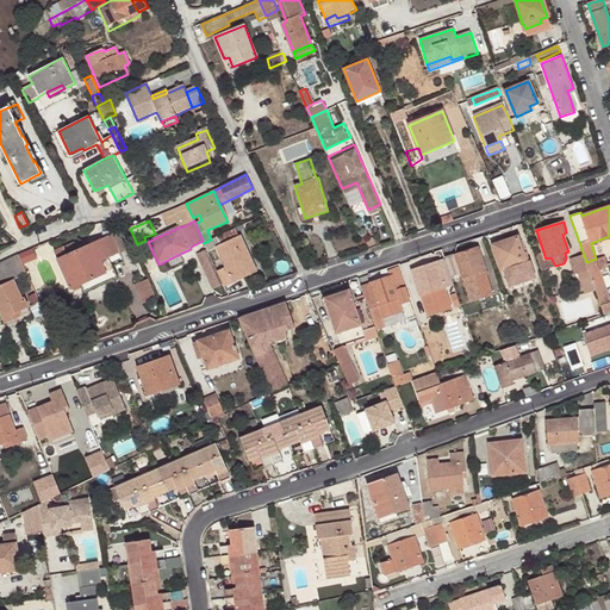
[(217,271),(223,286),(253,273),(246,257),(249,255),(240,235),(237,236),(235,229),(211,240),(204,243),(207,251),(217,248),(225,267),(217,271)]
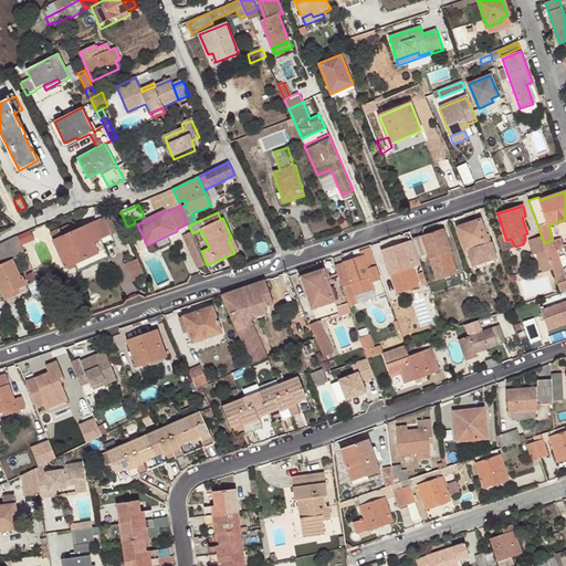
[(491,241),(493,241),(484,218),(458,227),(465,250),(470,249),(475,264),(496,257),(491,241)]
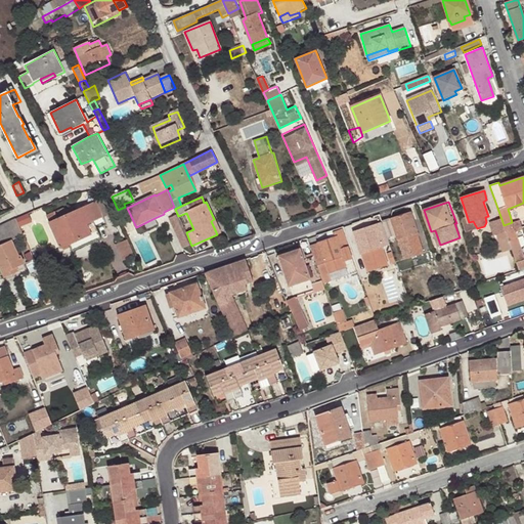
[(87,224),(93,221),(102,217),(95,203),(67,215),(63,211),(47,218),(61,249),(70,244),(91,234),(87,224)]
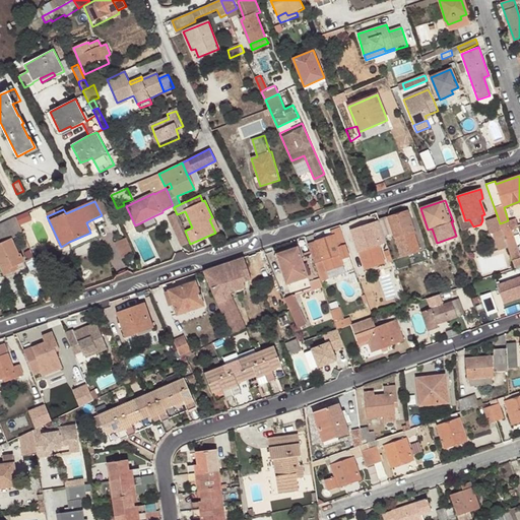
[(406,211),(379,220),(384,235),(391,232),(392,236),(404,232),(405,235),(414,232),(406,211)]
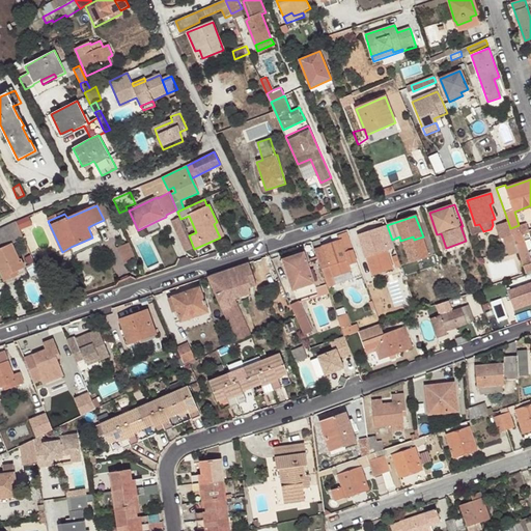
[(157,221),(146,226),(149,232),(159,227),(157,221)]
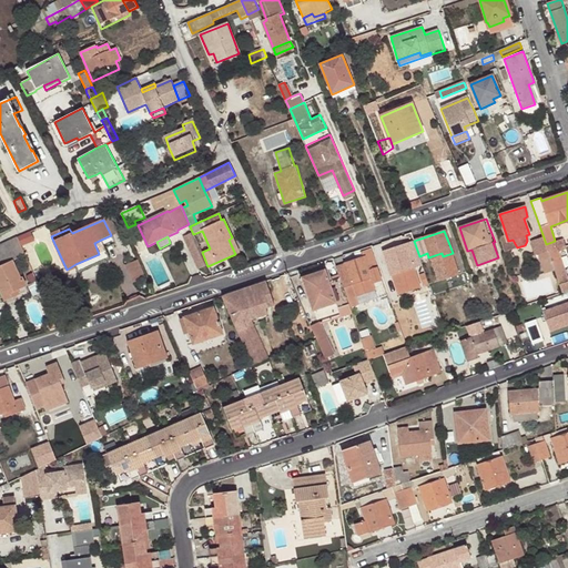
[(13,261),(26,255),(18,237),(0,245),(0,288),(6,302),(13,297),(11,293),(19,290),(28,286),(23,276),(22,276),(21,277),(13,261)]
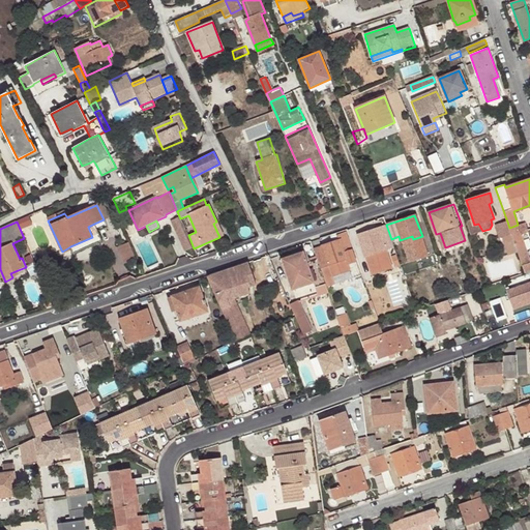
[(213,224),(219,237),(223,235),(216,222),(213,224)]
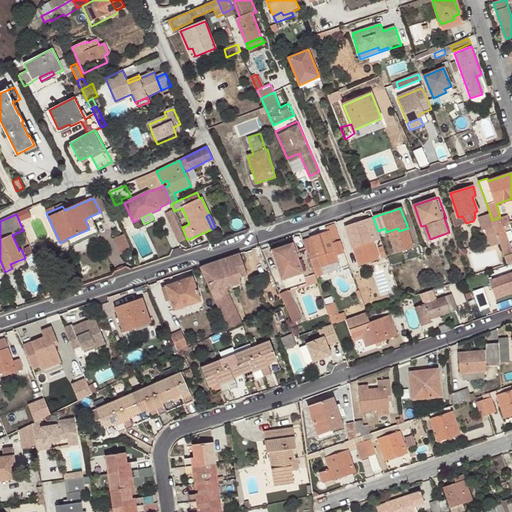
[(492,220),(490,214),(479,217),(483,230),(484,229),(490,246),(499,242),(492,220)]
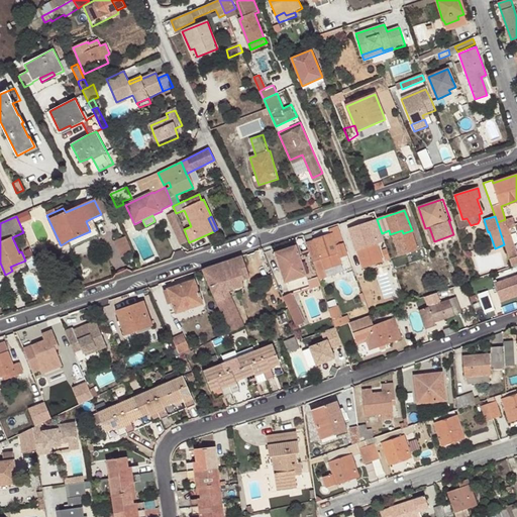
[(497,222),(504,244),(511,266),(516,264),(516,250),(509,228),(515,224),(513,221),(512,217),(505,219),(497,222)]
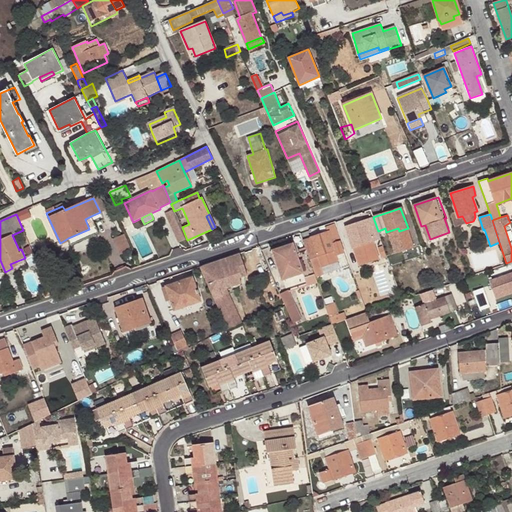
[(98,233),(91,216),(85,219),(89,229),(68,238),(71,245),(98,233)]
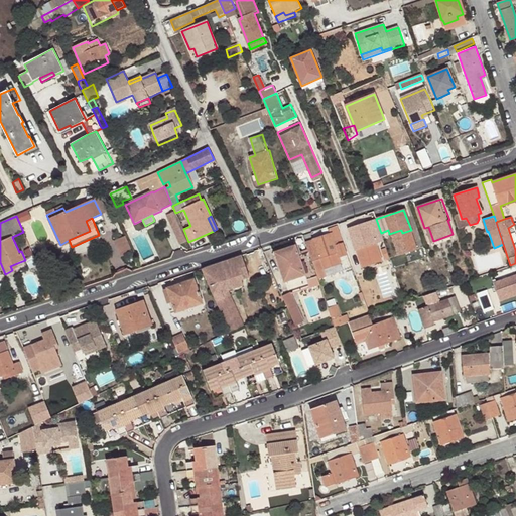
[(381,233),(376,219),(348,228),(361,267),(381,260),(375,243),(384,240),(381,233)]
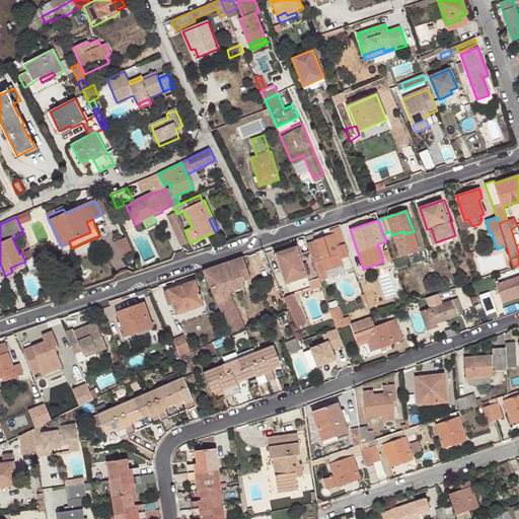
[(340,231),(314,241),(320,261),(313,264),(314,267),(318,278),(320,283),(327,280),(324,271),(342,265),(341,260),(349,256),(340,231)]
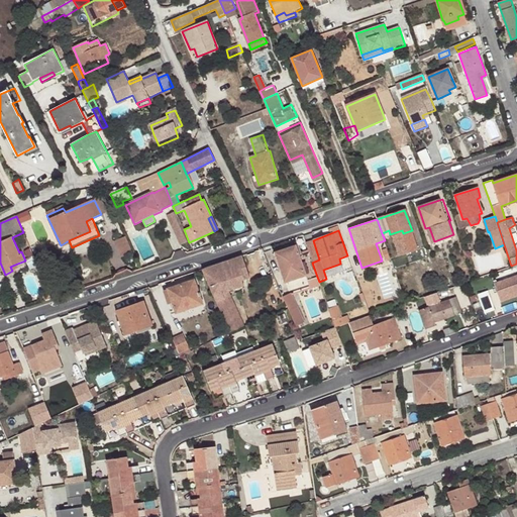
[(385,260),(391,259),(387,247),(381,249),(385,260)]
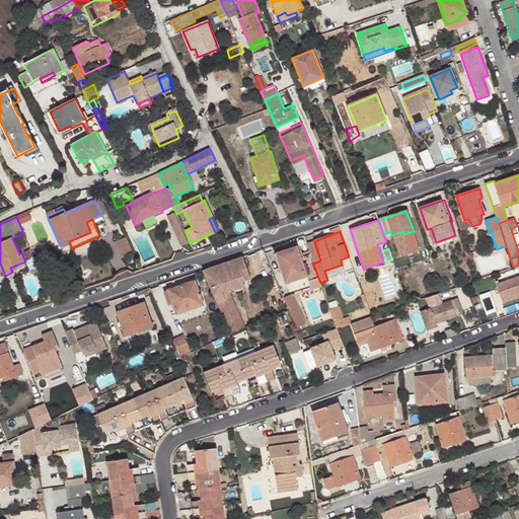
[(313,264),(309,250),(299,253),(298,249),(291,252),(290,249),(277,254),(287,283),(307,276),(305,270),(314,267),(313,264)]
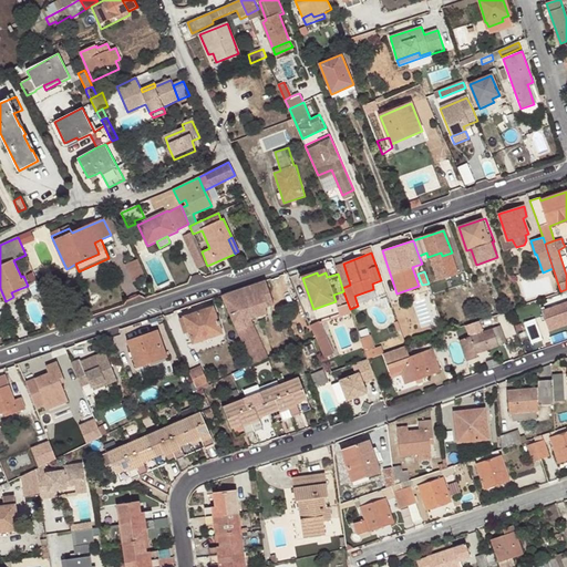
[(253,364),(267,358),(253,325),(245,327),(243,322),(269,313),(267,308),(274,306),(267,280),(233,291),(223,295),(253,364)]
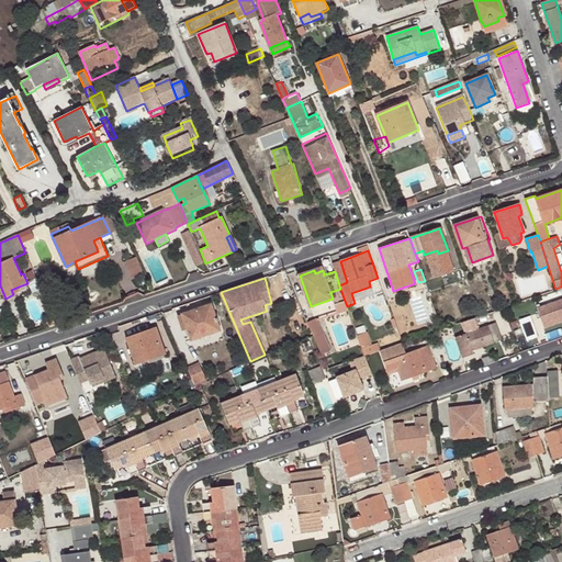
[(340,289),(330,292),(333,299),(335,304),(345,301),(340,289)]
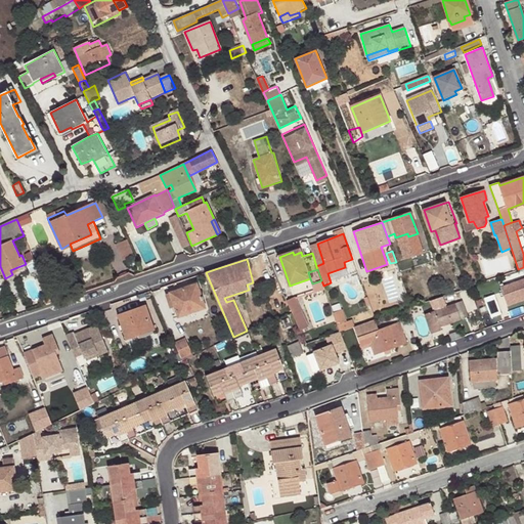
[(523,277),(501,287),(509,306),(523,300),(523,277)]
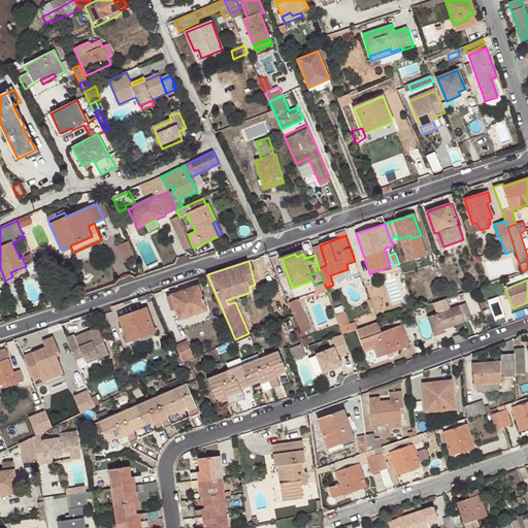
[(199,287),(169,297),(173,309),(176,308),(180,319),(206,309),(199,287)]
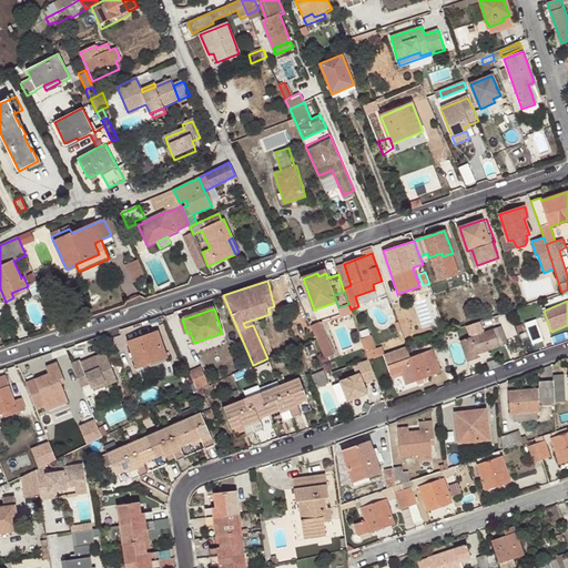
[(308,322),(317,340),(323,353),(332,350),(317,317),(308,322)]
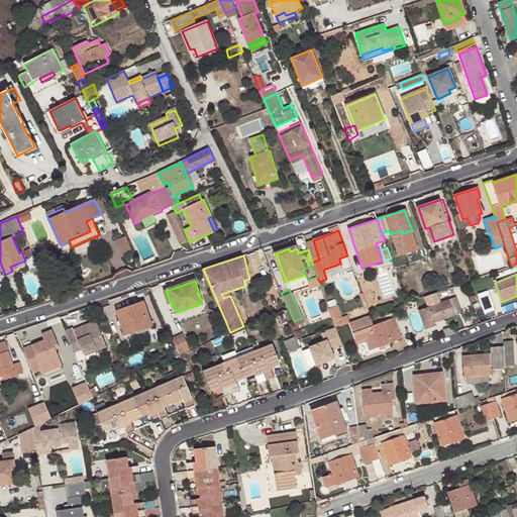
[(488,291),(479,294),(485,312),(494,308),(488,291)]
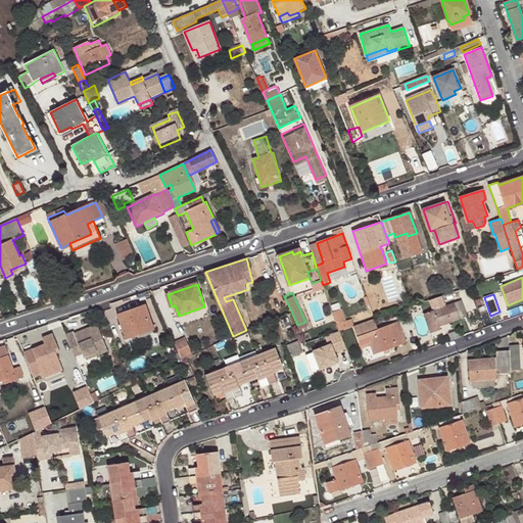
[(431,333),(440,330),(439,326),(467,316),(462,300),(425,314),(431,333)]
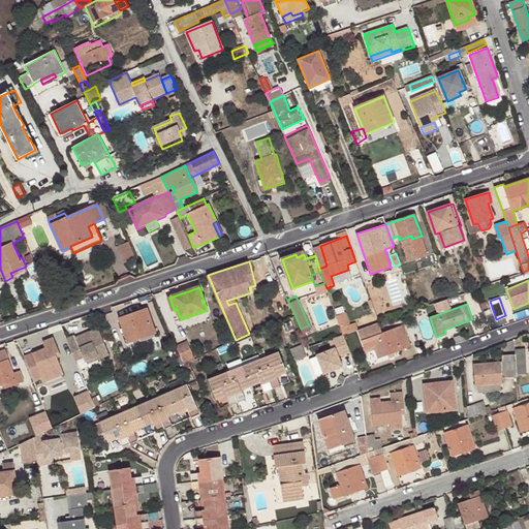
[(148,307),(119,317),(128,342),(156,333),(148,307)]
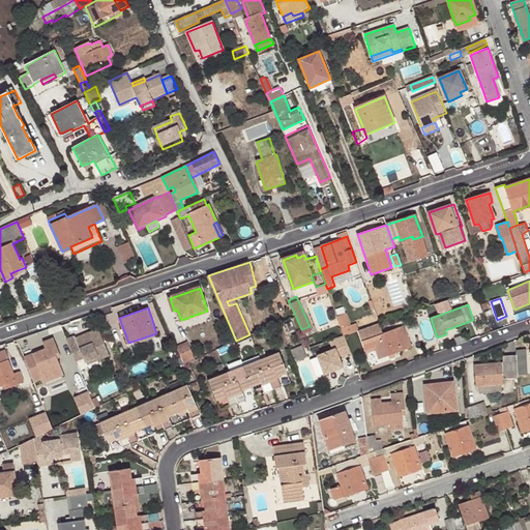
[(356,330),(350,311),(337,315),(344,334),(356,330)]
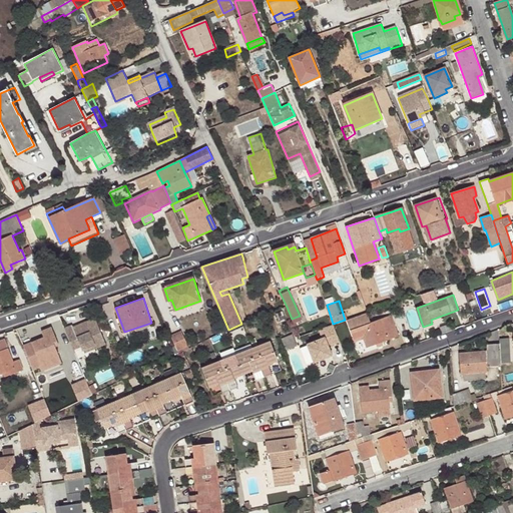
[(366,315),(348,322),(354,341),(364,338),(367,347),(398,335),(391,316),(370,323),(366,315)]
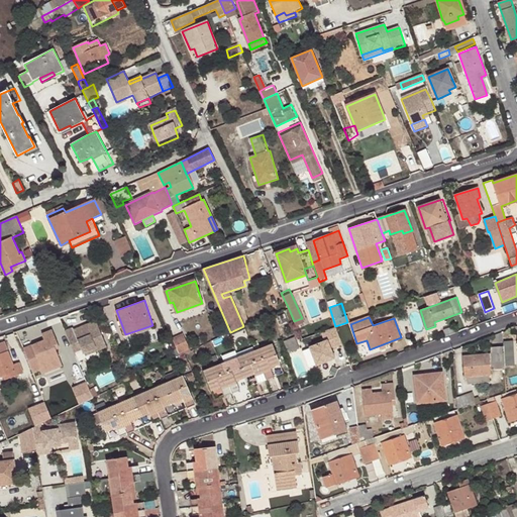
[(74,328),(65,331),(74,350),(81,347),(83,352),(96,346),(94,342),(103,338),(96,322),(87,325),(89,328),(76,333),(75,330),(74,328)]
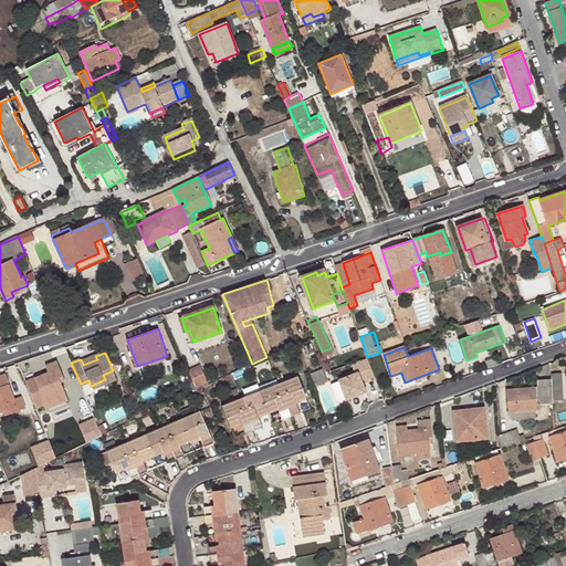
[(82,362),(83,365),(97,359),(95,356),(82,362)]
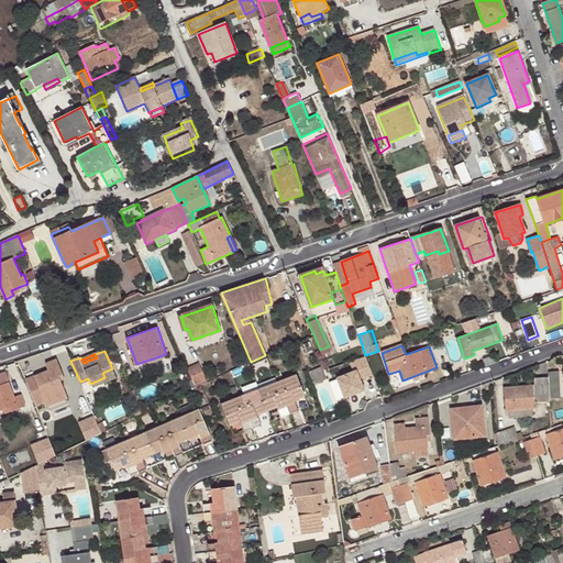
[(364,377),(373,374),(365,356),(356,360),(361,368),(364,377)]
